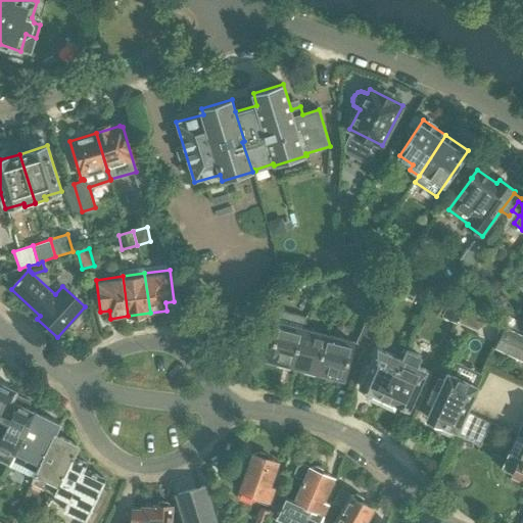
[(439,314),(443,316),(442,317),(456,324),(464,307),(447,299),(439,314)]
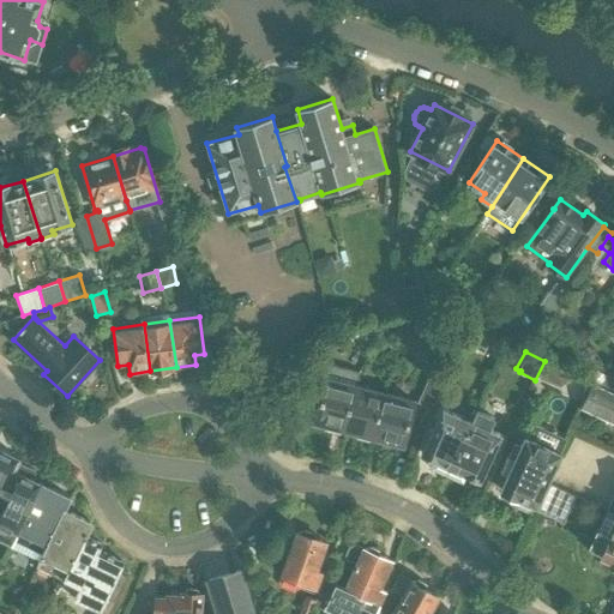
[(535,380),(536,380),(539,377),(557,385),(565,371),(545,361),(535,380)]
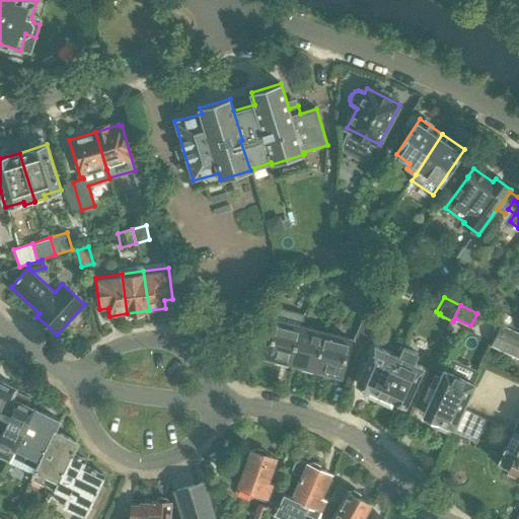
[(266,358),(291,364),(302,324),(304,316),(284,311),(278,309),(278,311),(266,358)]
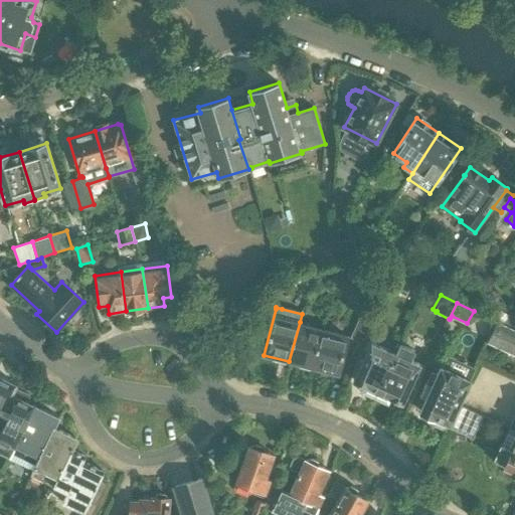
[(362,313),(351,338),(362,343),(373,318),(362,313)]
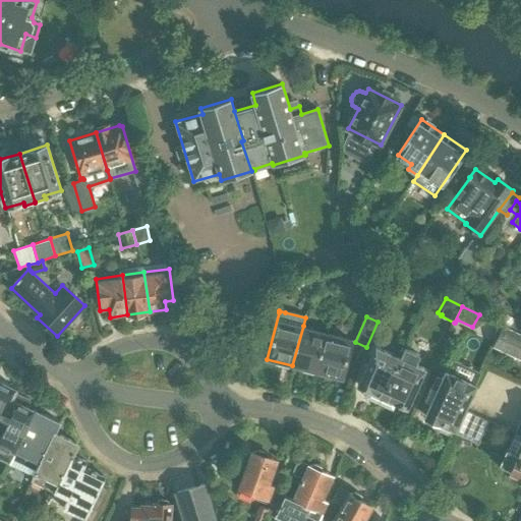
[(520,360),(520,333),(503,325),(493,347),(520,360)]
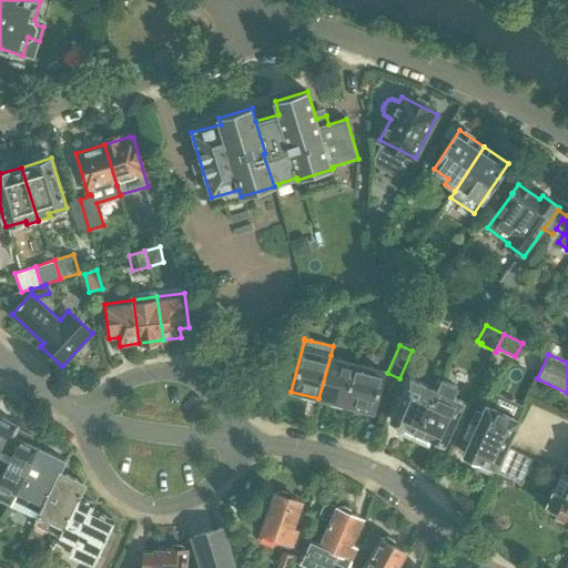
[(345,406),(357,363),(331,355),(318,398),(345,406)]
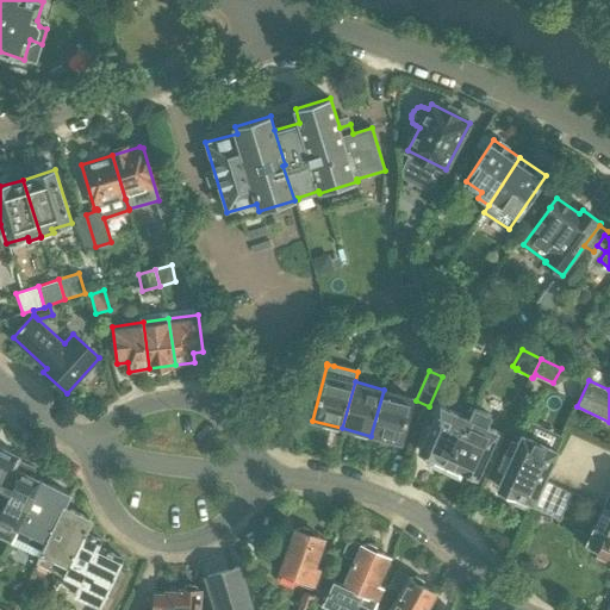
[(402,443),(414,397),(384,390),(371,436),(402,443)]
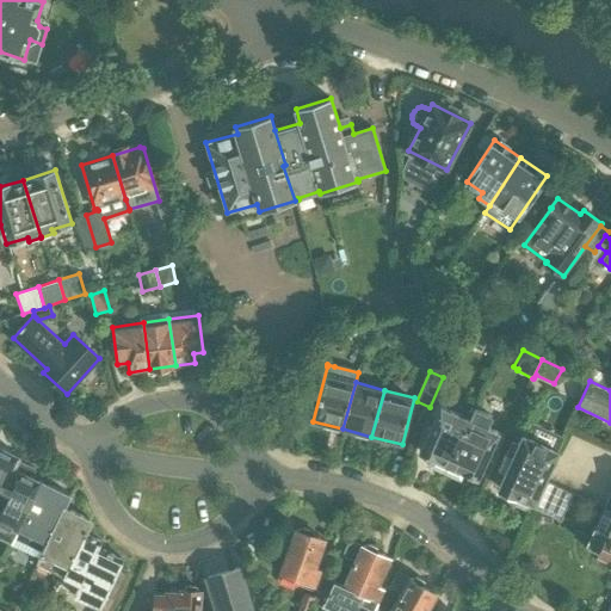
[(420,452),(433,458),(430,467),(444,474),(446,469),(449,470),(451,466),(450,466),(470,419),(442,406),(420,452)]
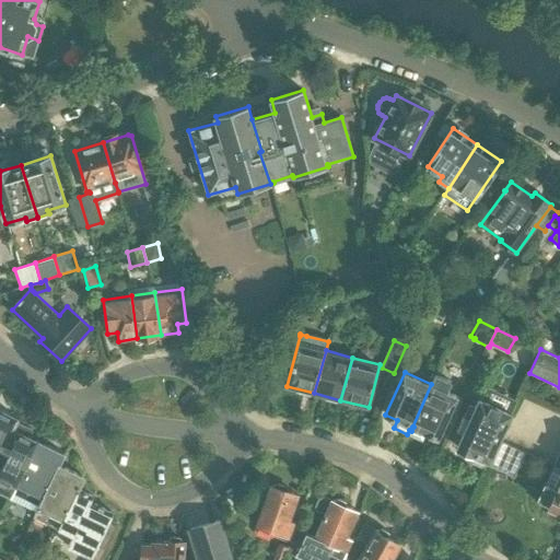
[(411,431),(409,430),(407,434),(422,441),(427,433),(438,439),(456,395),(447,392),(452,382),(435,374),(431,384),(412,427),(413,427),(411,431)]
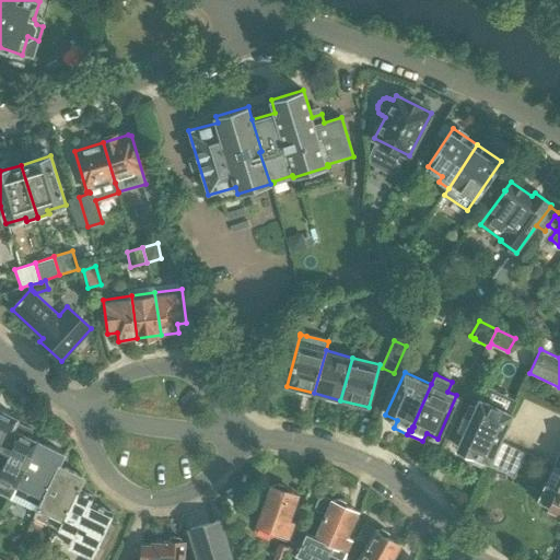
[(512,412),(480,397),(457,447),(473,455),(470,458),(473,465),(480,467),(486,465),(488,461),(490,462),(512,412)]
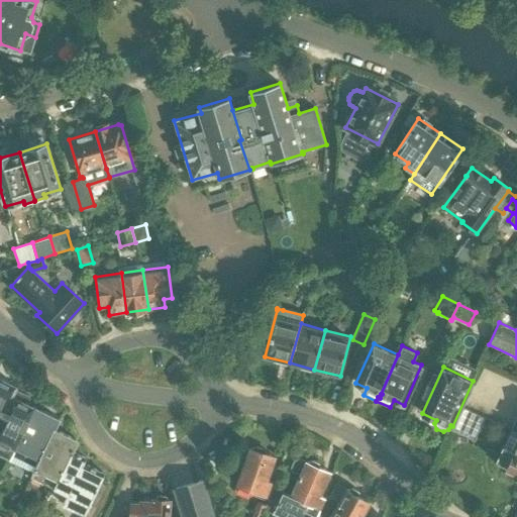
[(0,420),(17,386),(0,377),(0,420)]
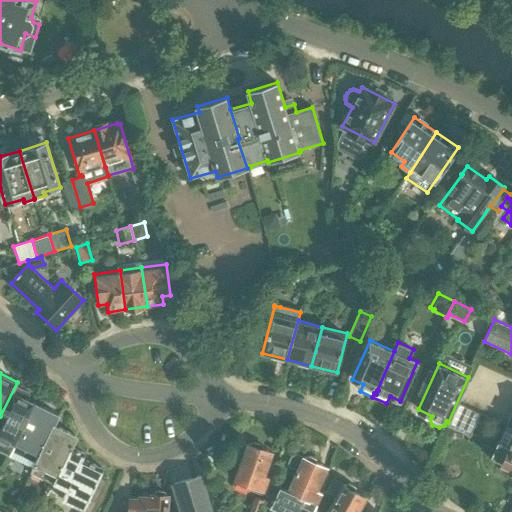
[(17,382),(0,416),(0,436),(15,443),(34,403),(28,400),(31,393),(16,385),(17,382)]
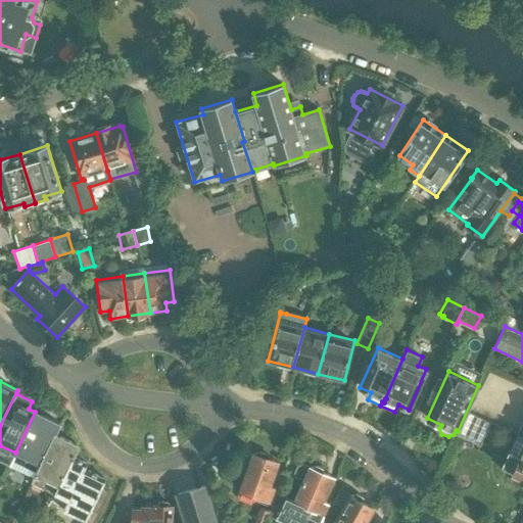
[(60,424),(35,412),(15,453),(40,465),(55,433),(60,424)]
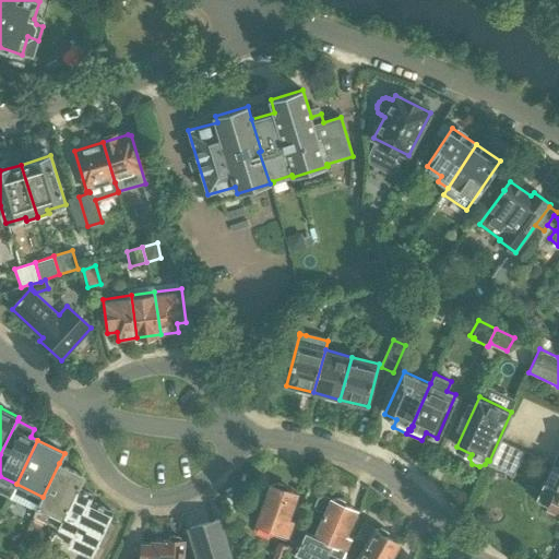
[(34,515),(59,527),(58,527),(61,528),(79,491),(85,476),(59,463),(43,497),(37,507),(34,515)]
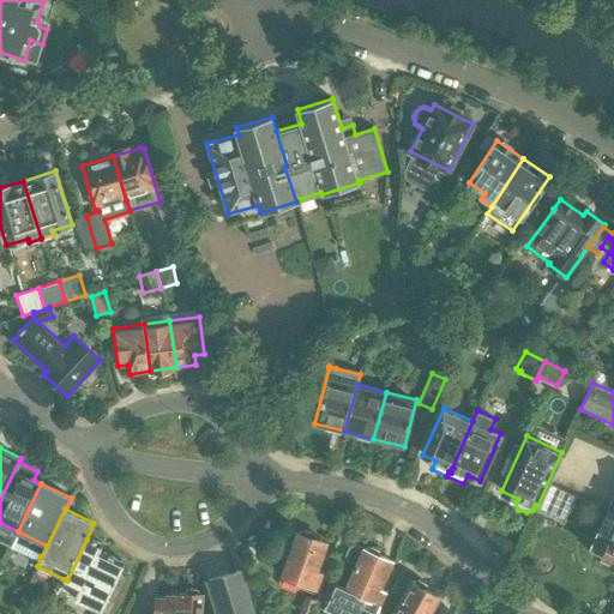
[(613,515),(607,511),(599,530),(589,551),(613,561),(613,515)]
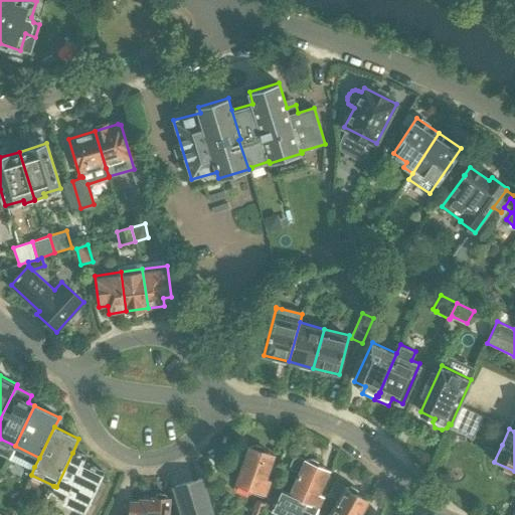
[(251,488),(250,492),(266,498),(267,495),(272,481),(268,479),(276,456),(249,447),(248,448),(238,445),(230,467),(240,471),(235,483),(251,488)]
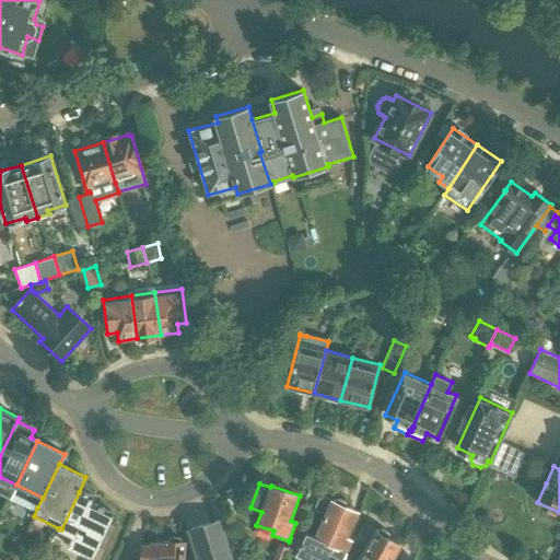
[(61,529),(73,536),(68,546),(92,557),(97,545),(106,549),(117,524),(111,521),(112,515),(90,504),(92,499),(79,492),(61,529)]
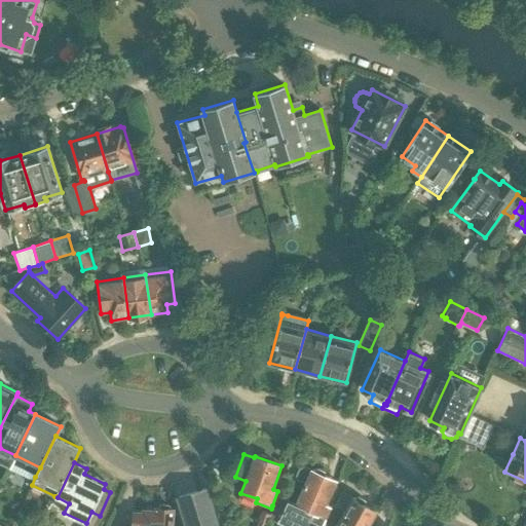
[(310,525),(323,525),(332,506),(327,504),(337,481),(302,465),(296,478),(305,482),(296,502),(289,500),(290,499),(279,494),(269,519),(278,523),(279,521),(292,525),(306,525),(310,518),(313,520),(310,525)]
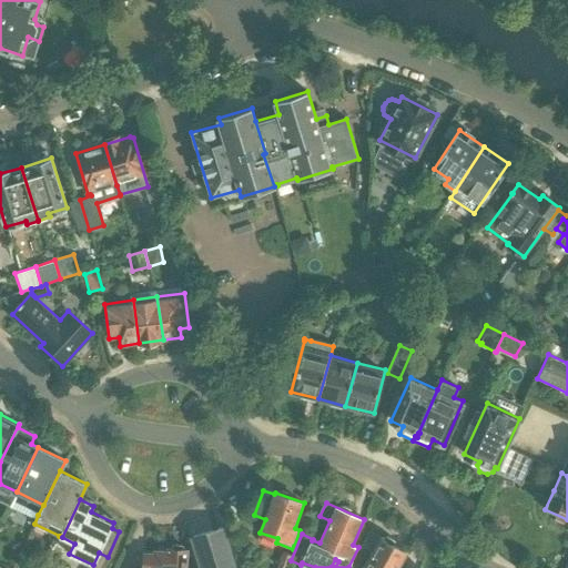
[(234,567),(222,527),(193,536),(203,567),(234,567)]
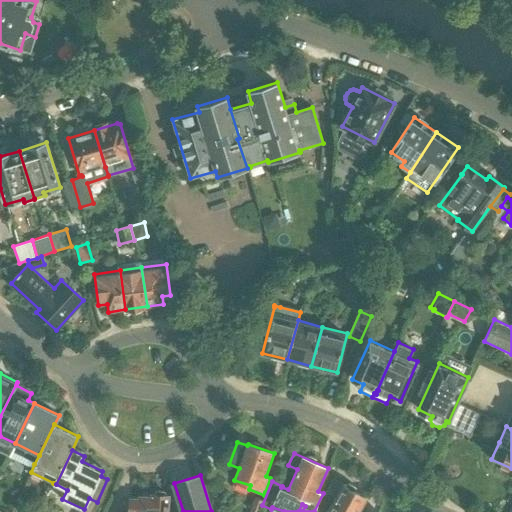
[(358,511),(366,497),(334,479),(327,492),(335,496),(326,511),(358,511)]
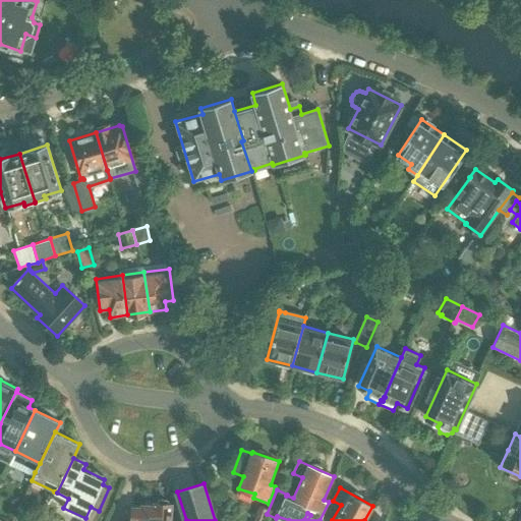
[(131,520),(171,520),(173,504),(155,503),(154,506),(141,505),(141,507),(133,507),(131,520)]
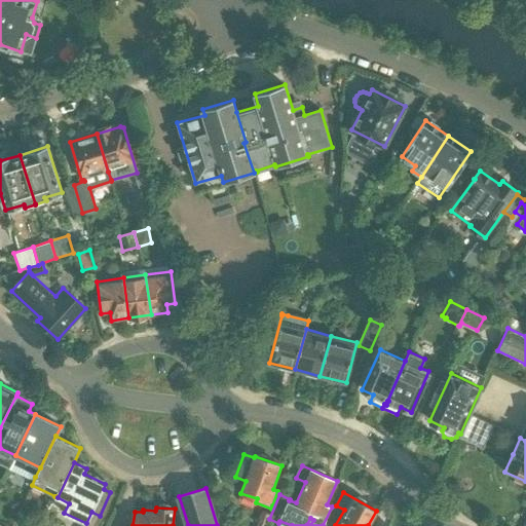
[(256,525),(257,525),(265,525),(270,516),(261,512),(256,525)]
